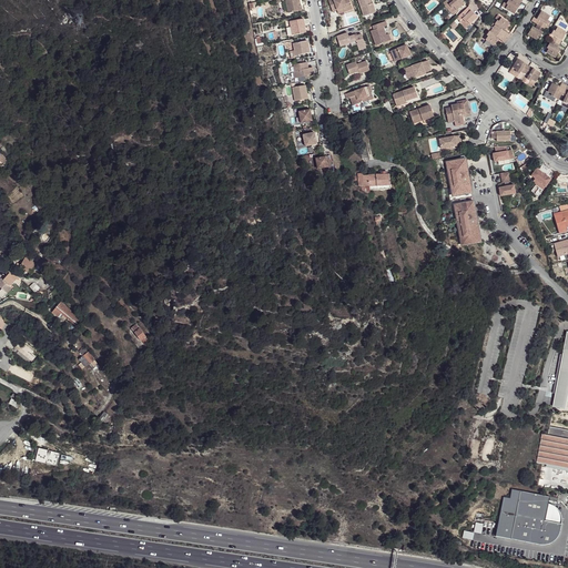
[(297,0),(286,0),(285,0),(287,12),(298,10),(296,2),(298,2),(297,0)]
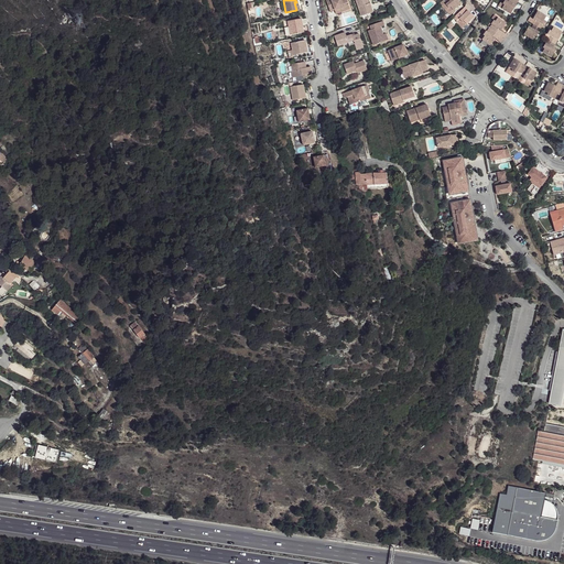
[(332,0),(328,1),(333,13),(343,10),(344,13),(351,11),(347,0),(338,0),(333,2),(332,0)]
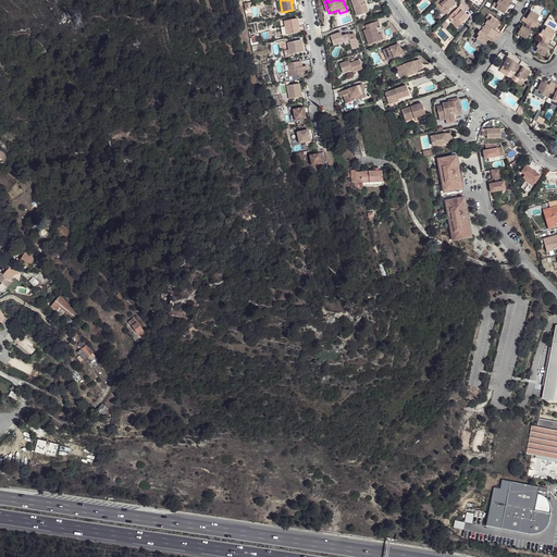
[(363,0),(351,0),(357,15),(369,11),(366,2),(364,3),(363,3),(362,0),(363,0)]
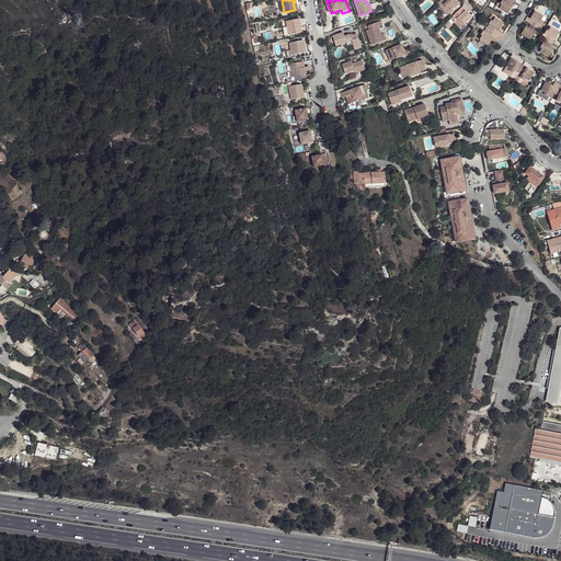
[(442,0),(438,3),(442,8),(444,6),(446,9),(448,8),(451,11),(459,4),(456,0),(454,2),(451,0),(442,0)]
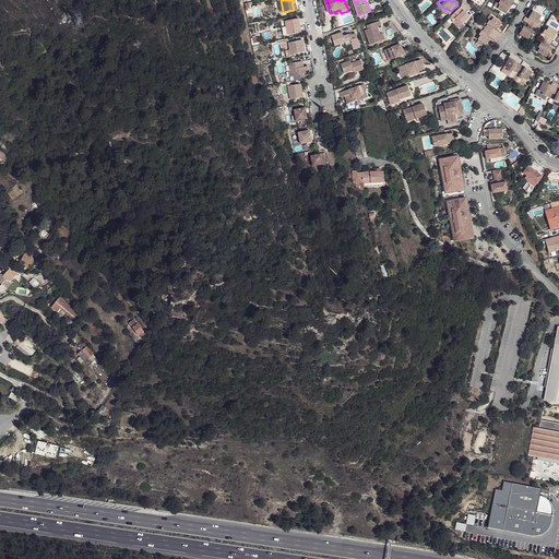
[(512,7),(513,8),(515,4),(508,0),(500,0),(502,1),(500,6),(501,6),(499,10),(509,15),(511,11),(510,10),(512,7)]
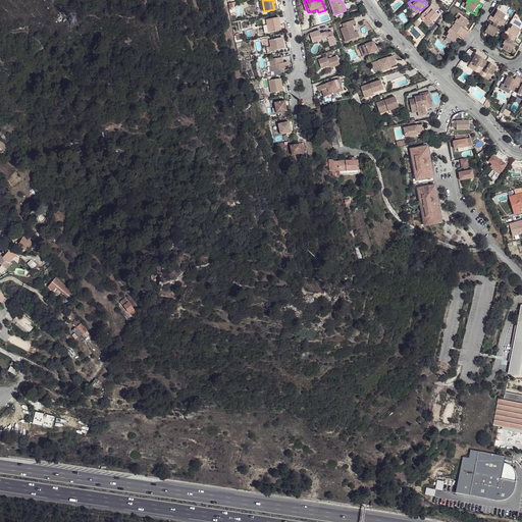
[(413,5),(411,7),(417,14),(420,11),(420,10),(417,7),(415,8),(413,5)]
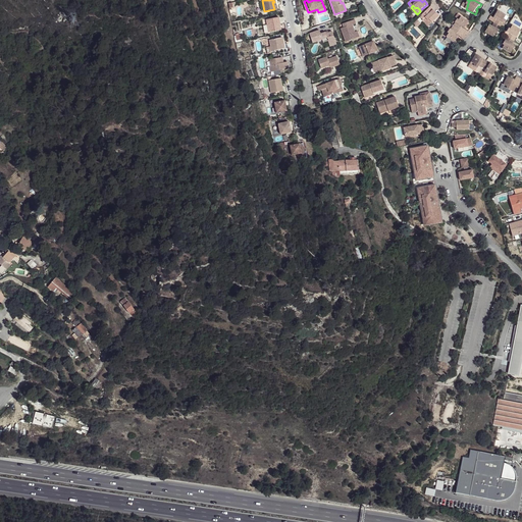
[(430,6),(420,17),(423,20),(425,18),(428,21),(429,20),(432,23),(439,16),(435,12),(434,14),(431,11),(433,10),(433,9),(430,6)]
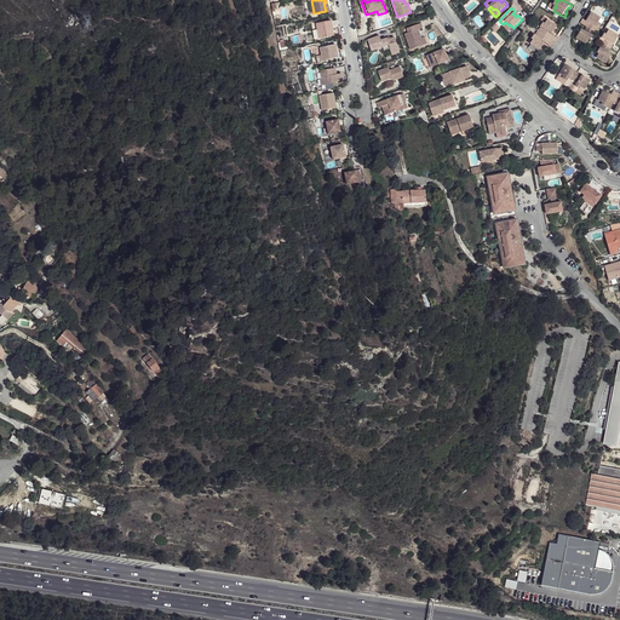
[(587,21),(589,22),(585,27),(595,32),(597,33),(600,29),(597,28),(601,23),(601,24),(604,19),(591,11),(589,16),(590,17),(587,21)]
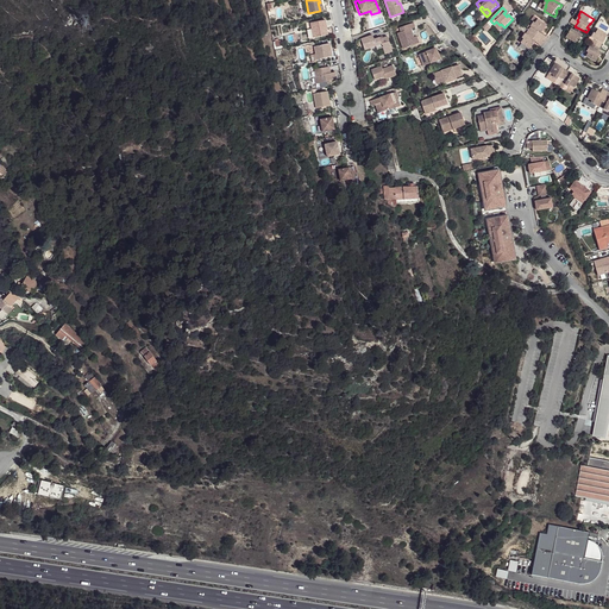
[(325,20),(311,23),(313,38),(328,36),(325,20)]
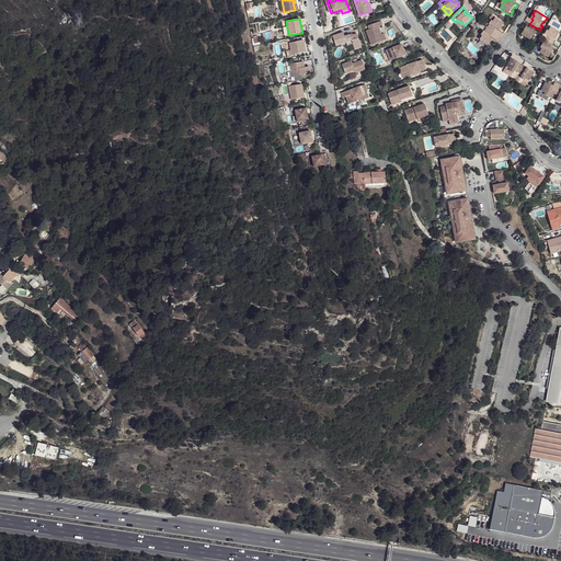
[(491,25),(489,29),(501,37),(503,34),(500,32),(499,31),(501,27),(502,29),(505,24),(496,19),(494,22),(492,21),(490,25),(491,25)]
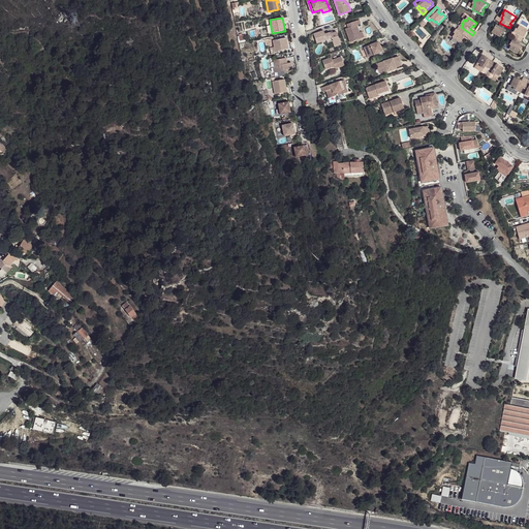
[(360,20),(347,24),(348,28),(345,29),(349,42),(362,38),(360,32),(358,25),(361,24),(360,20)]
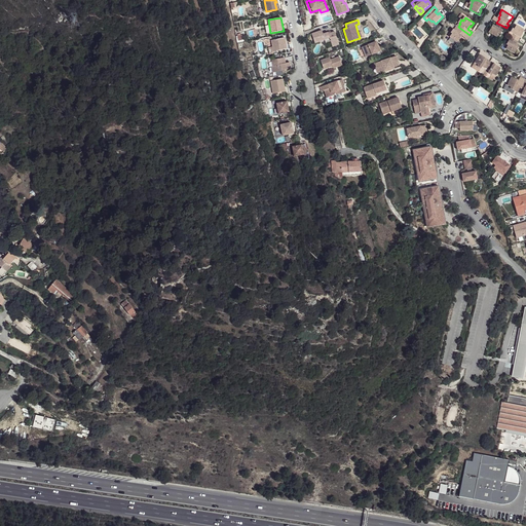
[(504,27),(496,23),(495,26),(494,25),(492,28),(491,27),(488,32),(496,37),(499,33),(500,34),(504,27)]
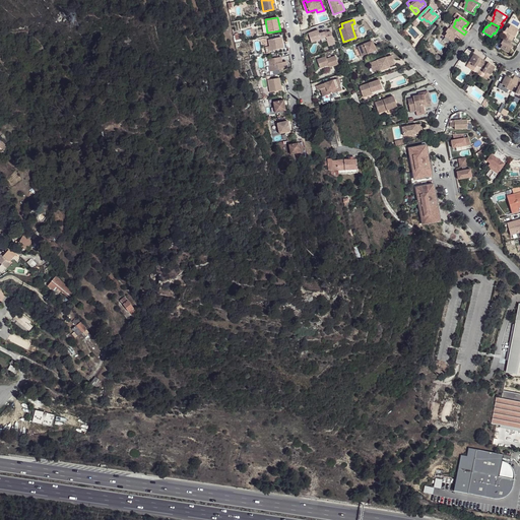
[(459,37),(462,38),(464,35),(453,26),(450,30),(450,29),(448,34),(449,34),(446,38),(454,43),(457,39),(455,39),(458,36),(459,37)]
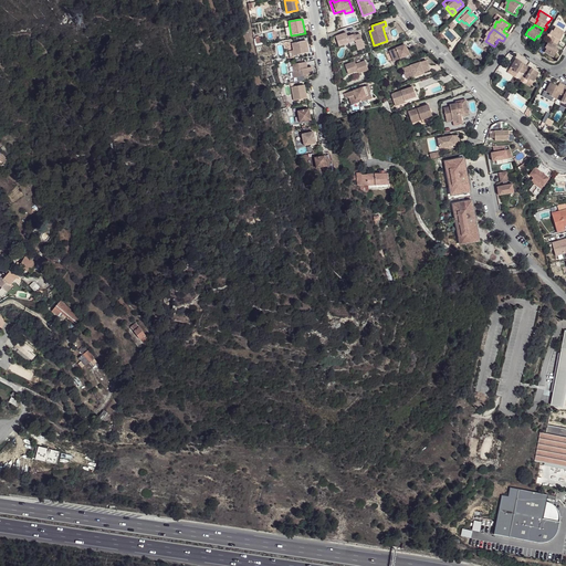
[(555,38),(553,42),(561,46),(563,43),(561,42),(563,39),(565,40),(565,38),(565,33),(558,29),(556,33),(555,32),(552,37),(555,38)]
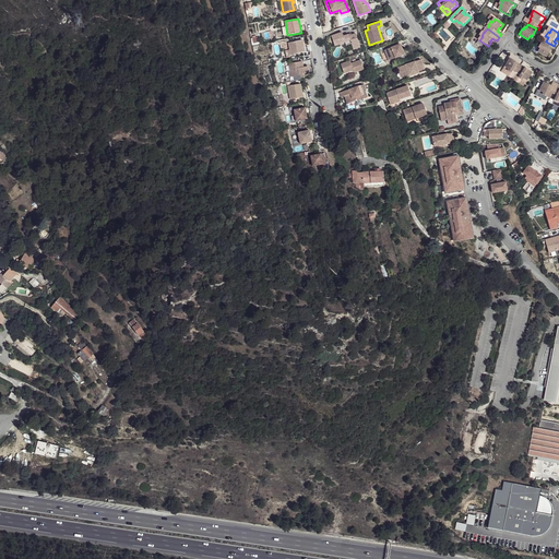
[(342,32),(332,36),(335,46),(345,42),(346,45),(352,43),(354,49),(361,46),(356,33),(352,35),(349,36),(348,34),(343,36),(342,32)]
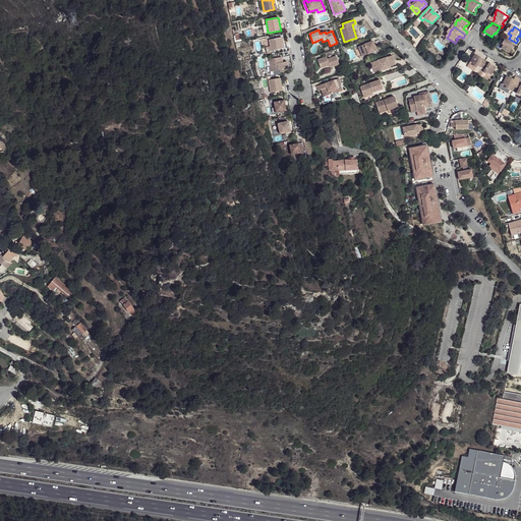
[(513,49),(514,46),(516,43),(509,39),(505,46),(506,47),(504,50),(512,55),(515,50),(513,49)]
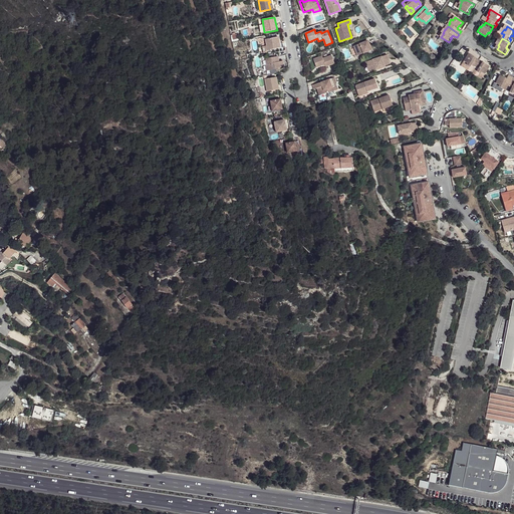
[(266,48),(267,52),(282,49),(281,45),(279,46),(279,43),(281,43),(280,39),(265,41),(266,48)]
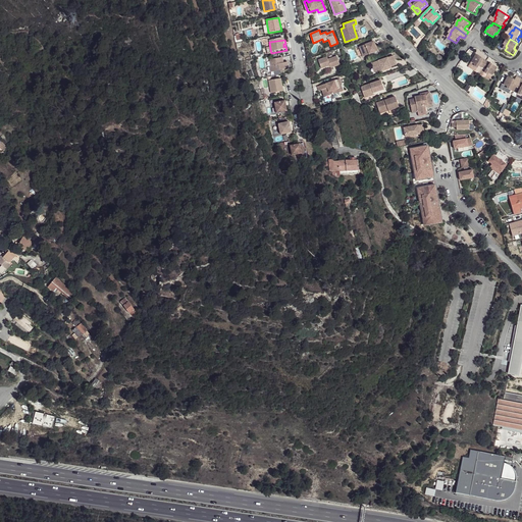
[(366,44),(360,46),(363,56),(378,51),(374,41),(370,43),(371,45),(367,46),(366,44)]
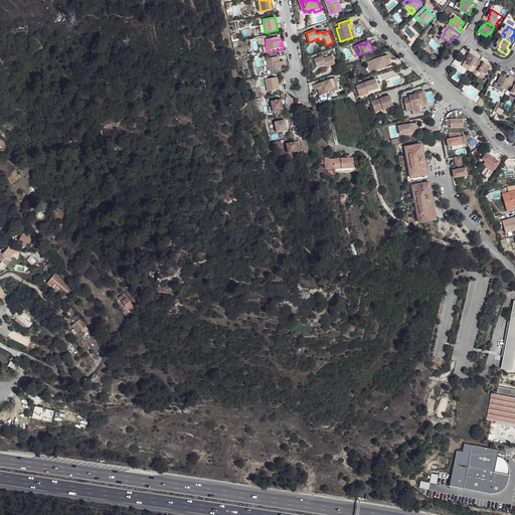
[(323,55),(314,58),(317,66),(325,64),(326,63),(327,66),(336,63),(333,55),(324,58),(323,55)]
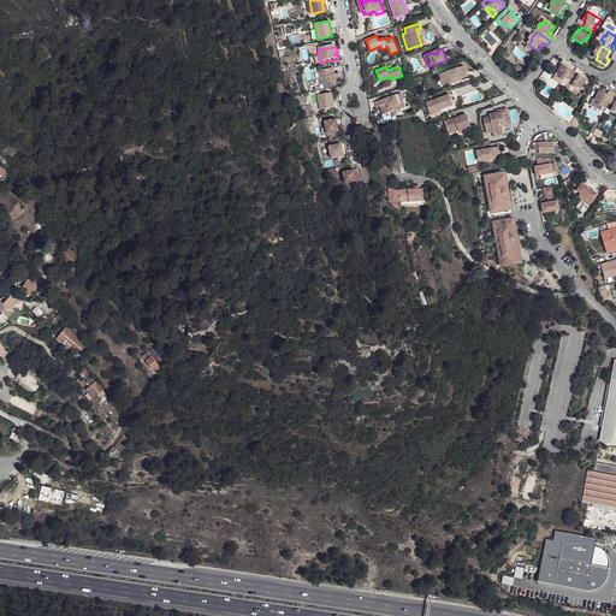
[(467,66),(439,76),(443,87),(452,83),(454,86),(462,82),(461,81),(471,77),(467,66)]
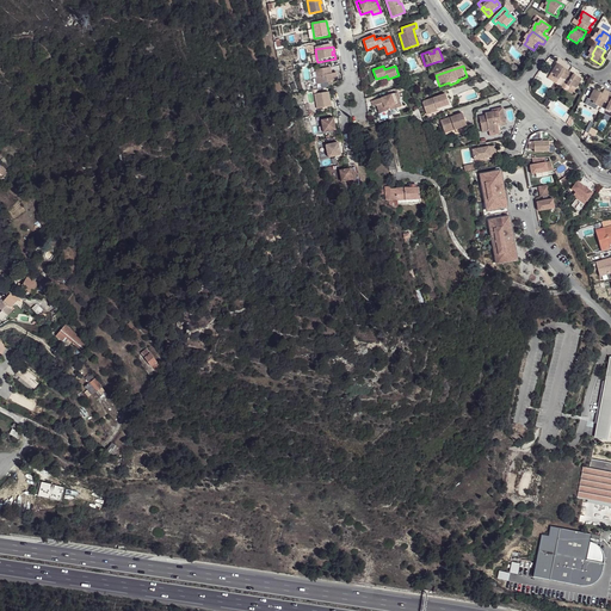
[(560,79),(565,81),(569,74),(565,71),(565,73),(560,71),(561,68),(556,66),(549,75),(554,78),(554,79),(557,82),(560,79)]
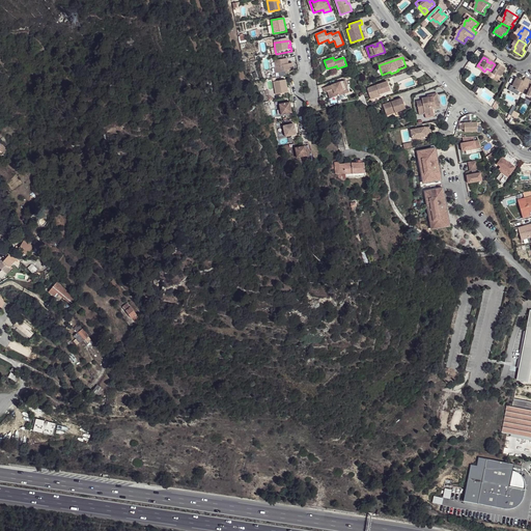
[(289,59),(276,62),(278,70),(280,68),(281,74),(296,71),(295,66),(290,67),(290,65),(289,59)]
